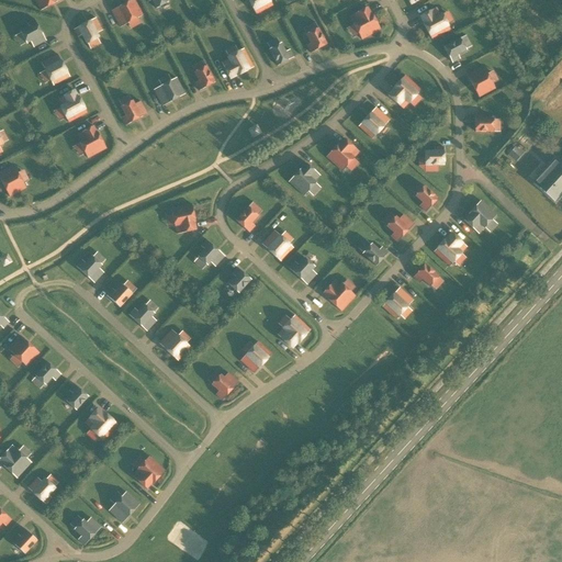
[(35,0),(41,10),(59,0),(35,0)]
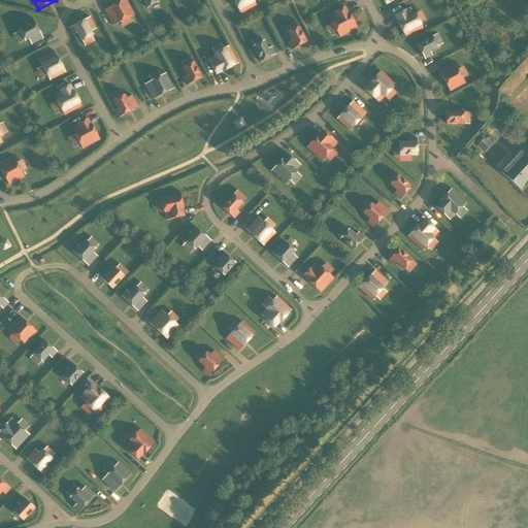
[(126,0),(124,0),(104,10),(112,26),(134,14),(126,0)]
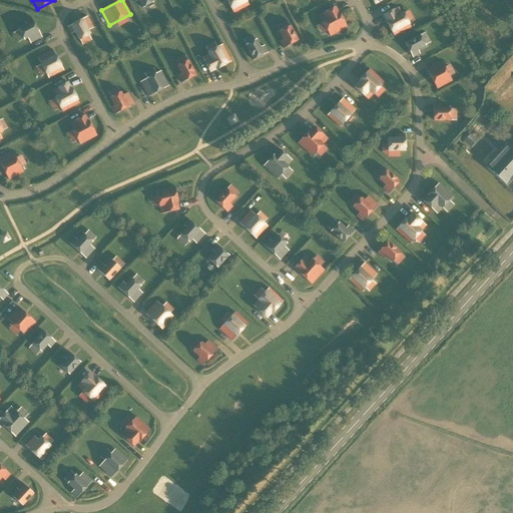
[(133,0),(135,2),(138,1),(142,8),(153,2),(151,0),(133,0)]
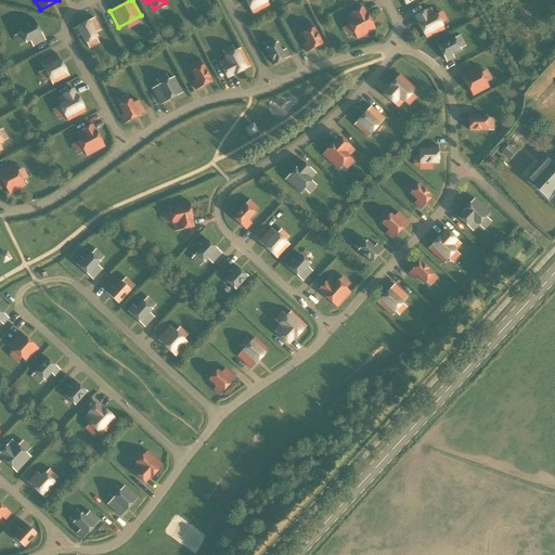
[(269,5),(266,0),(245,0),(253,14),(269,5)]
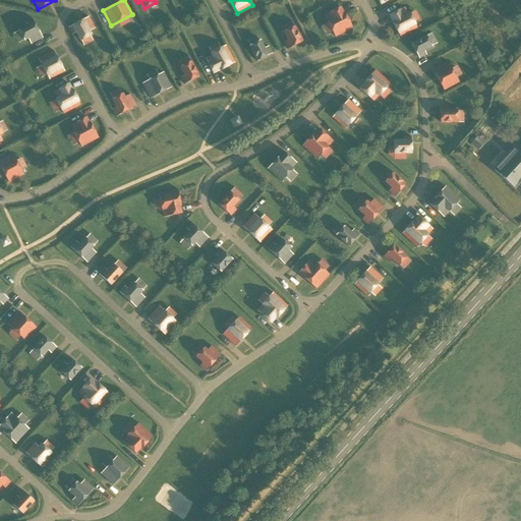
[(335,37),(352,27),(345,13),(344,13),(341,7),(324,16),(328,22),(335,37)]
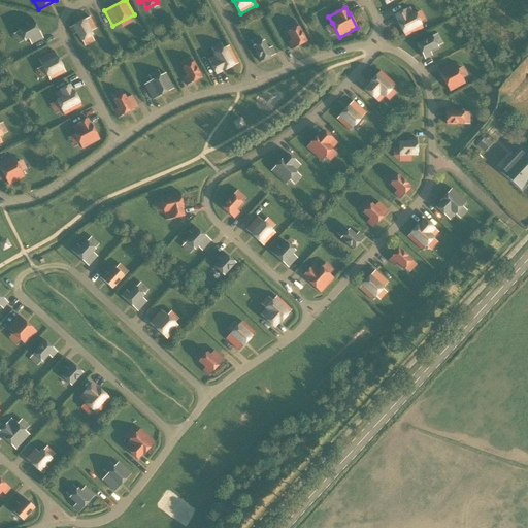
[(405,37),(423,28),(415,13),(414,14),(409,8),(395,15),(398,23),(405,37)]
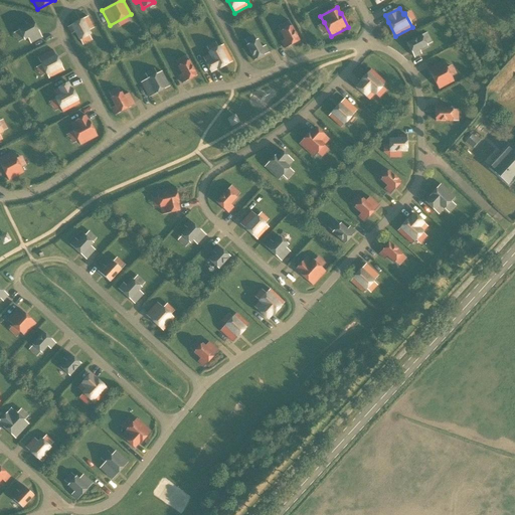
[(88,17),(68,27),(72,33),(75,32),(80,42),(92,36),(89,31),(94,28),(88,17)]
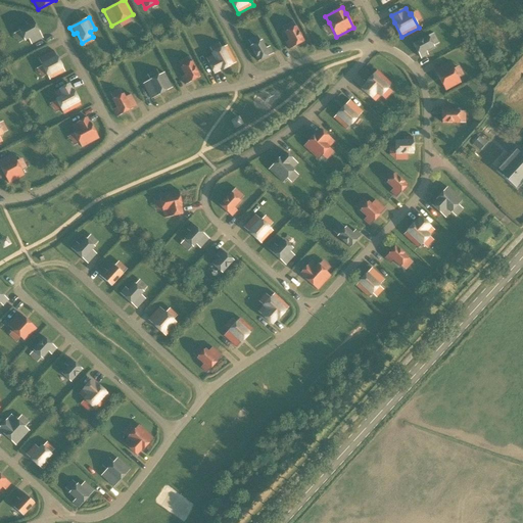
[(43,38),(32,18),(26,22),(28,26),(19,31),(25,41),(29,39),(31,44),(43,38)]
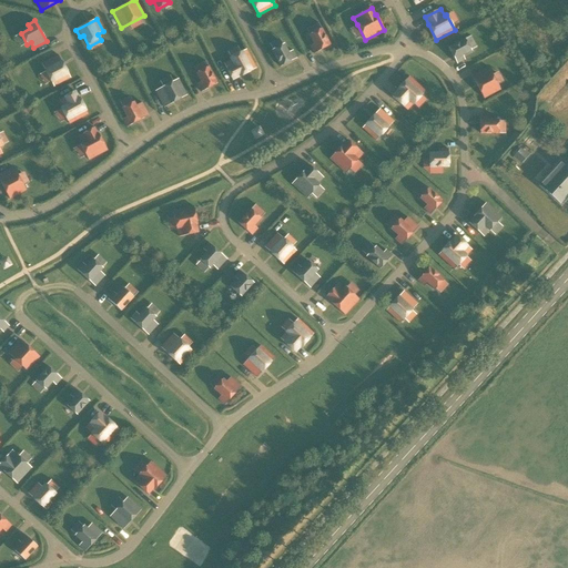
[(330,46),(322,29),(310,36),(314,44),(310,47),(314,54),(330,46)]
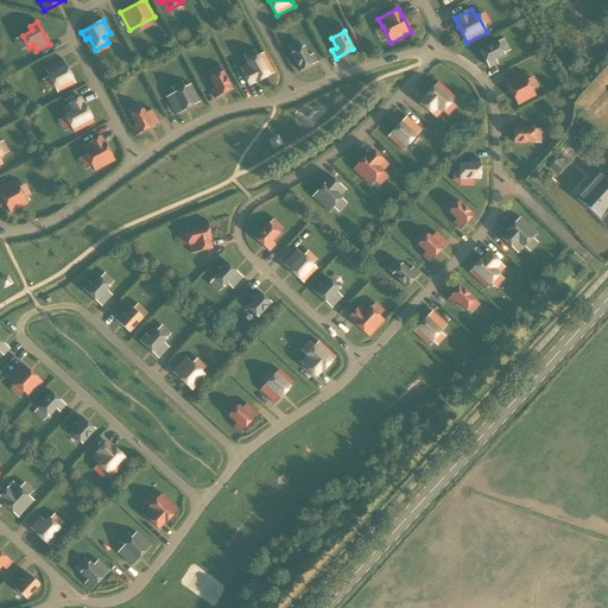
[(498,42),(480,51),(489,69),(498,64),(495,59),(505,55),(498,42)]
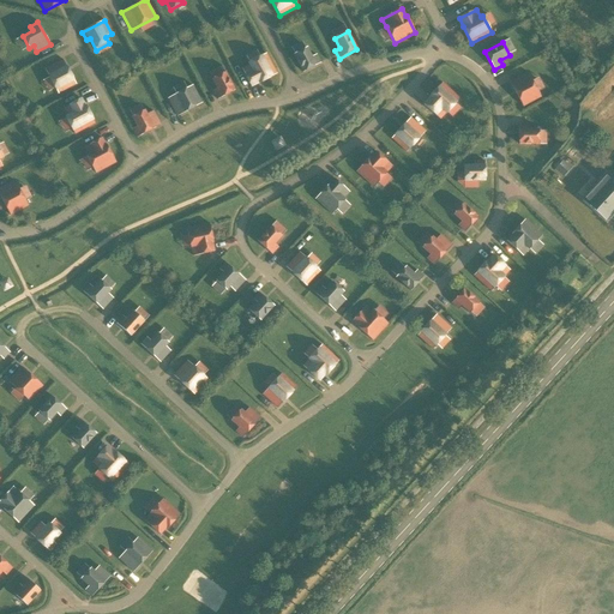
[(294,55),(304,72),(320,64),(317,55),(312,58),(307,48),(294,55)]
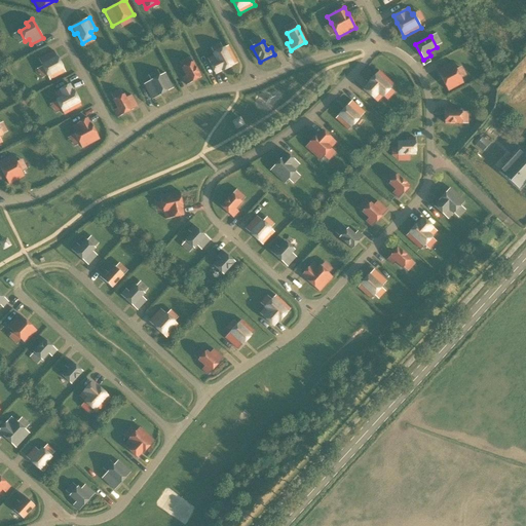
[(237,64),(228,46),(213,53),(214,55),(208,60),(216,74),(222,71),(237,64)]
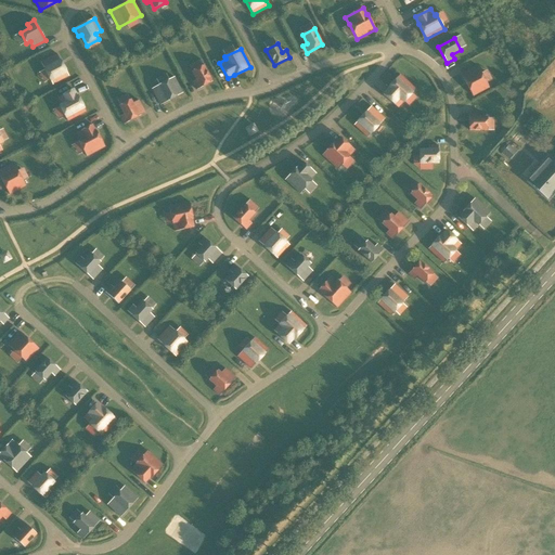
[(68,76),(56,54),(40,63),(52,85),(68,76)]
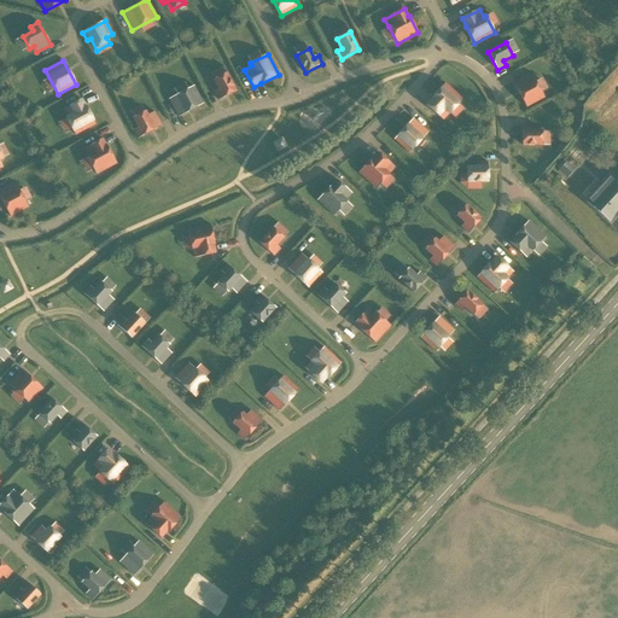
[(237,91),(227,74),(214,81),(219,89),(214,92),(219,100),(237,91)]
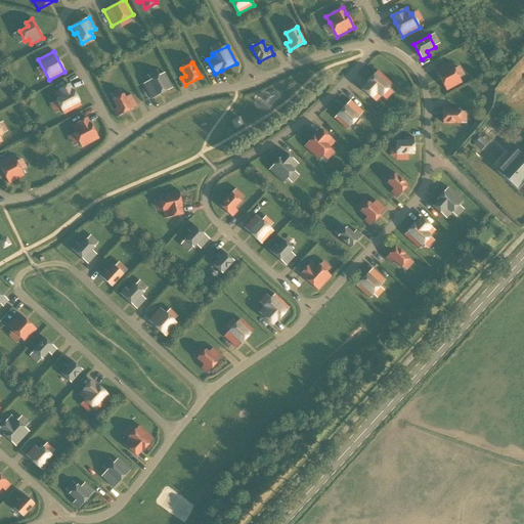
[(462,83),(450,62),(435,71),(446,91),(462,83)]
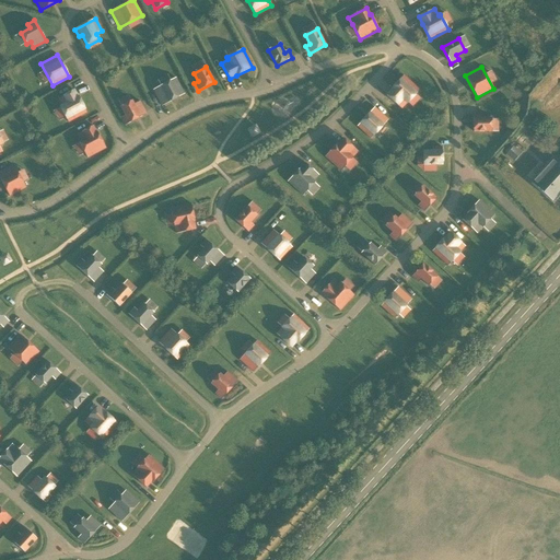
[(419,90),(404,77),(392,90),(393,90),(387,95),(401,108),(407,103),(419,90)]
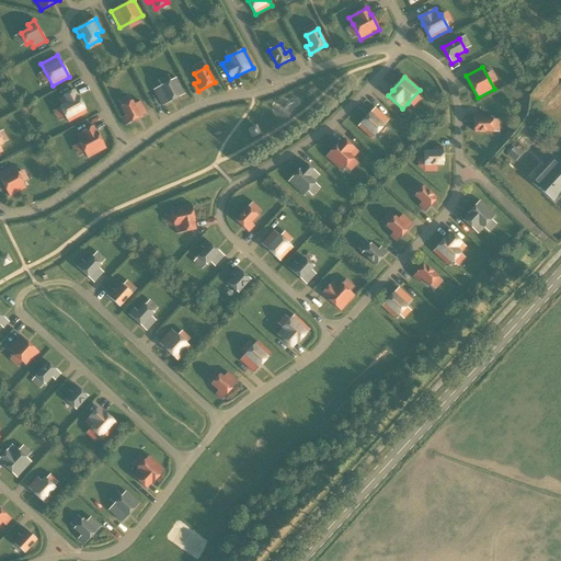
[(176,78),(153,90),(162,106),(184,94),(176,78)]
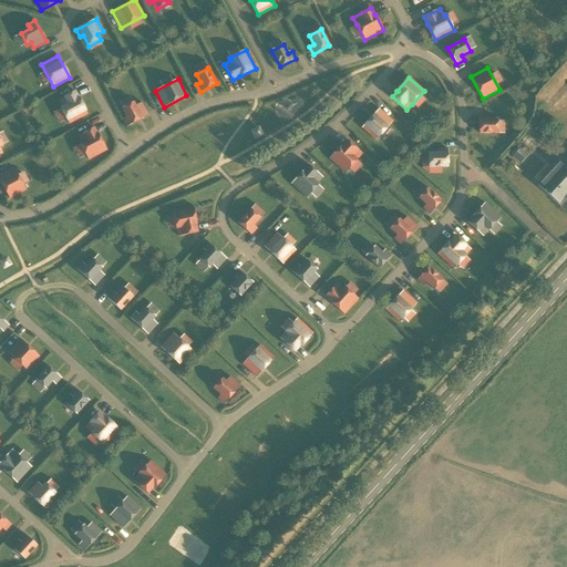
[(70,123),(88,114),(80,99),(78,100),(73,92),(59,100),(63,107),(61,107),(70,123)]
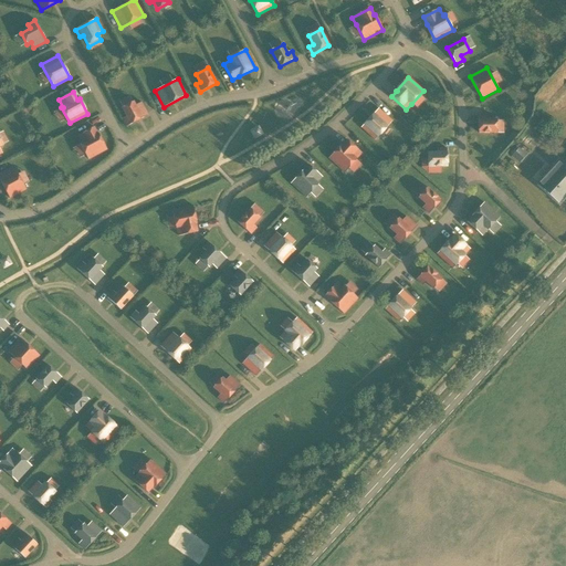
[(126,126),(148,115),(142,103),(136,106),(134,103),(122,108),(126,117),(123,119),(126,126)]
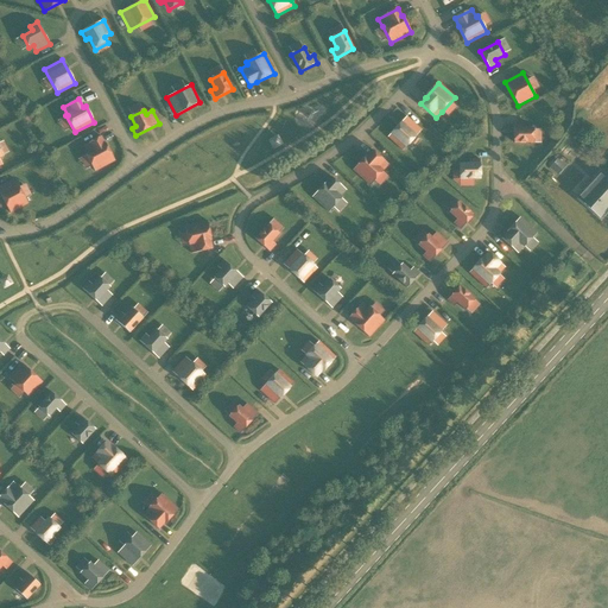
[(406,118),(388,137),(403,151),(420,131),(406,118)]
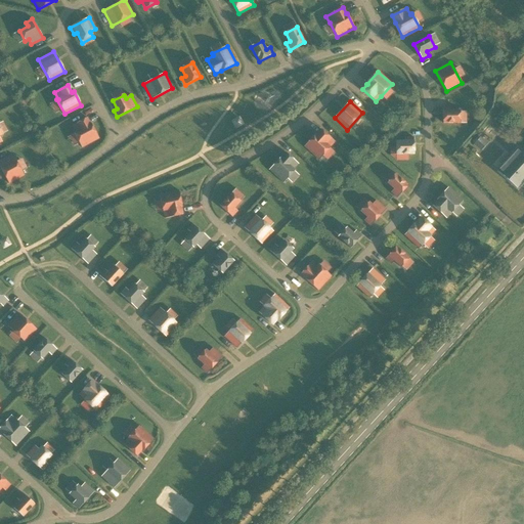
[(443,123),(461,123),(461,111),(451,111),(451,106),(443,106),(443,123)]
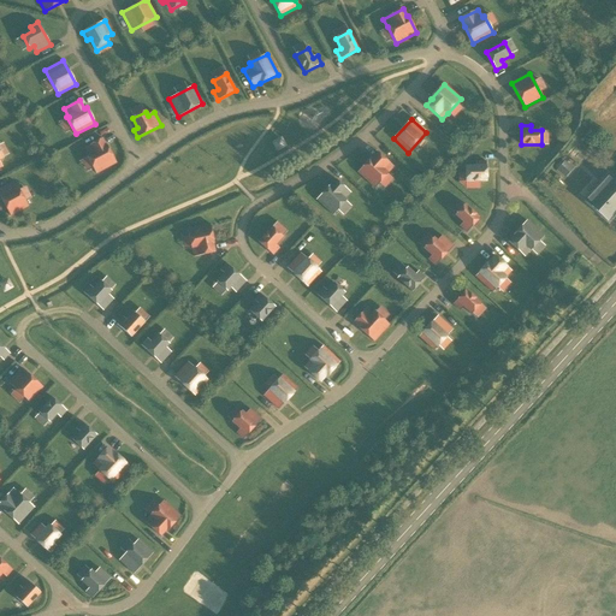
[(282,136),(274,141),(279,149),(288,144),(282,136)]
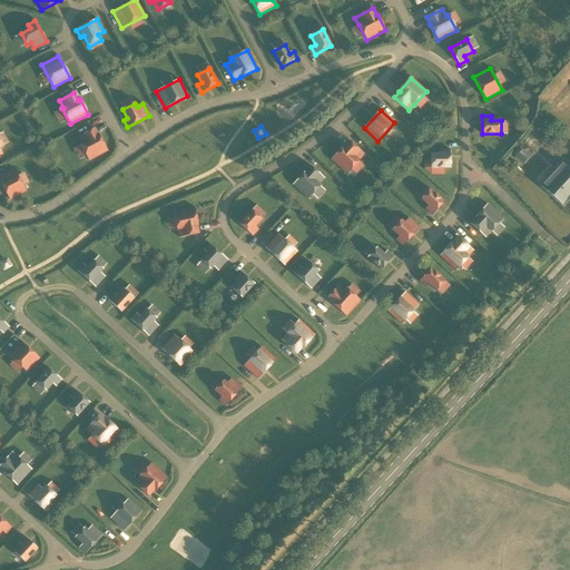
[(89,160),(108,150),(105,145),(105,144),(100,137),(99,135),(95,128),(78,137),(82,144),(80,145),(89,160)]
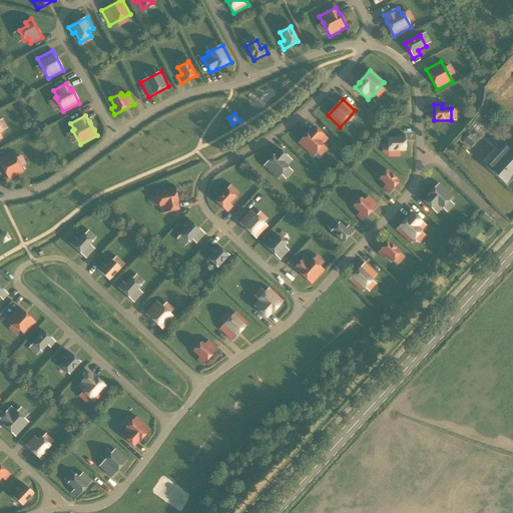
[(298,143),(313,156),(324,144),(323,144),(328,139),(315,127),(310,132),(309,131),(298,143)]
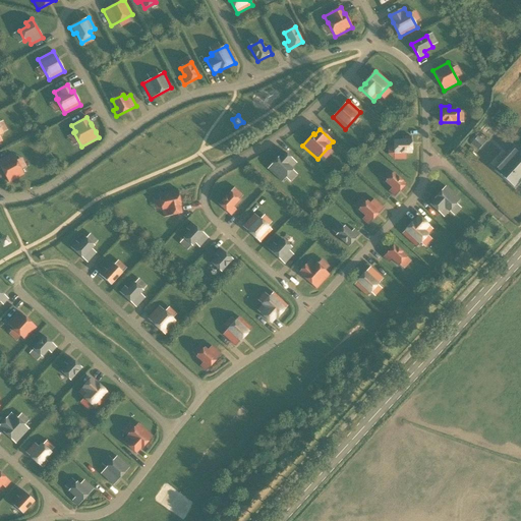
[(470,142),(476,149),(483,141),(477,135),(470,142)]
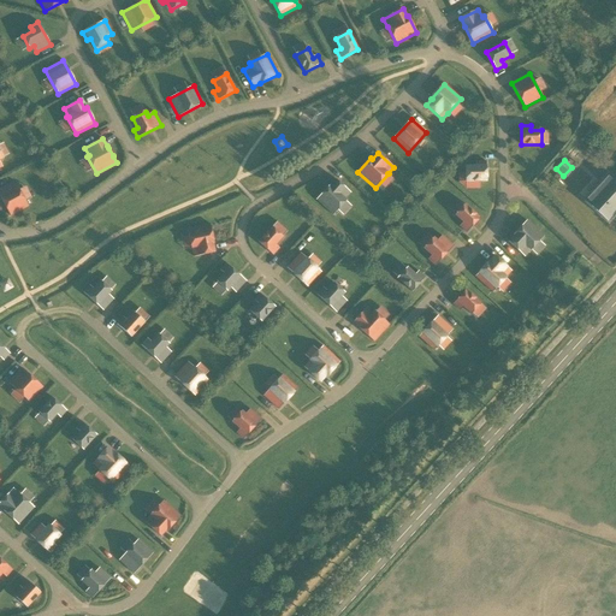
[(466,182),(486,181),(486,161),(477,163),(477,167),(466,167),(466,182)]
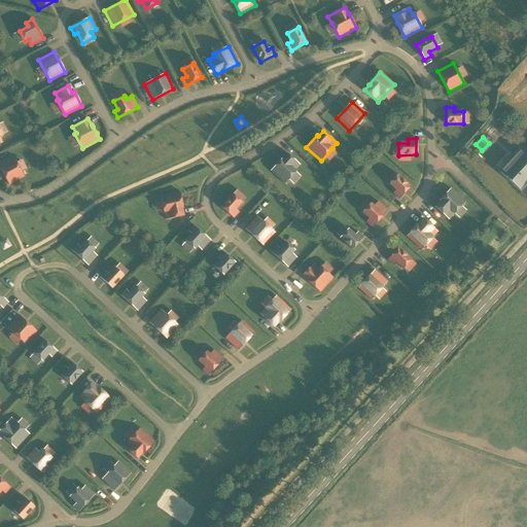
[(520,189),(526,182),(526,148),(522,152),(520,150),(499,172),(520,189)]
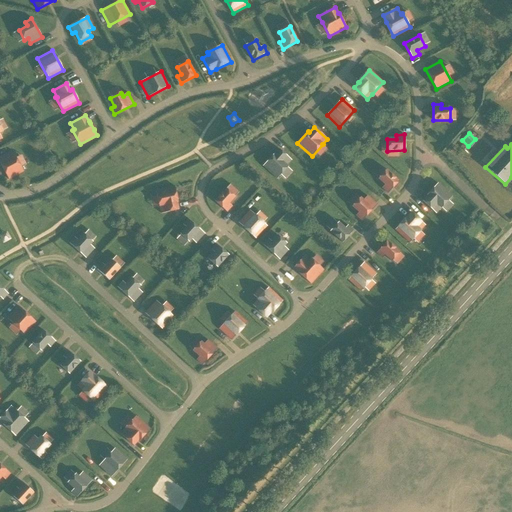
[(263,166),(277,179),(288,167),(286,165),(291,160),(279,149),(274,154),(263,166)]
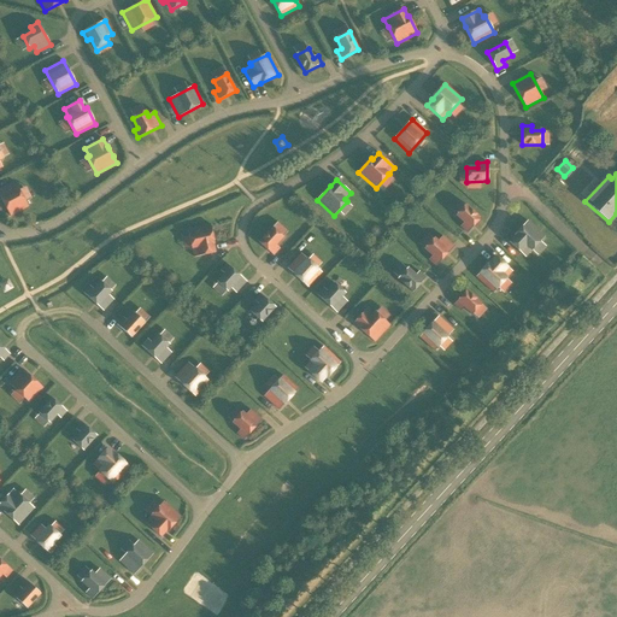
[(0,189),(0,197),(11,217),(28,207),(25,200),(21,191),(21,192),(15,182),(0,189)]
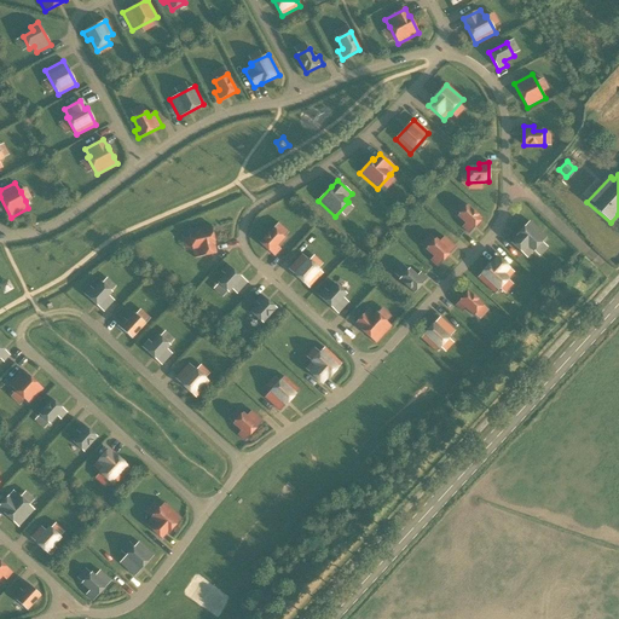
[(482,219),(467,206),(457,217),(466,224),(462,227),(469,233),(482,219)]
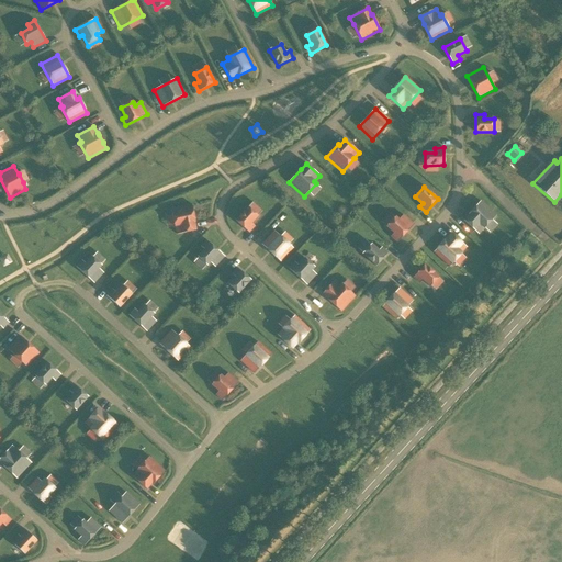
[(464,221),(479,234),(484,228),(484,229),(496,216),(480,201),(469,214),(469,215),(464,221)]
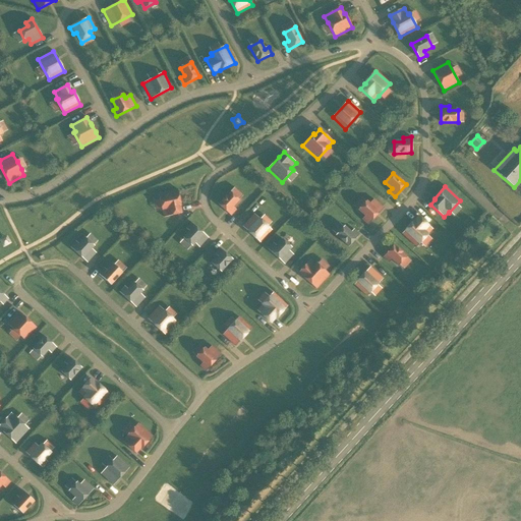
[(177,189),(159,194),(164,218),(182,213),(181,207),(181,206),(181,204),(181,203),(179,195),(177,189)]
